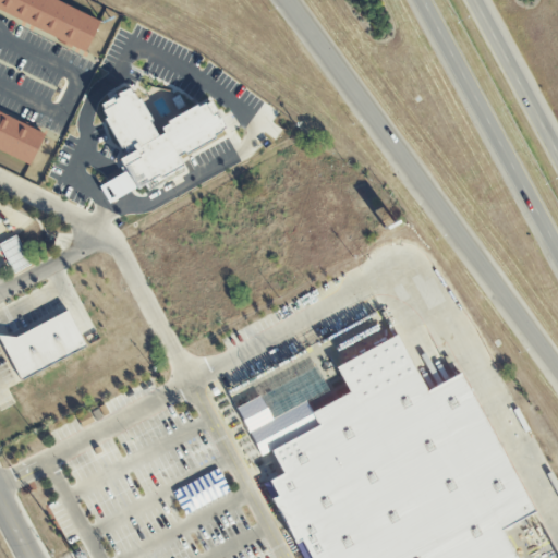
[(0,0),(53,0),(97,21),(82,51),(0,11),(0,0)]
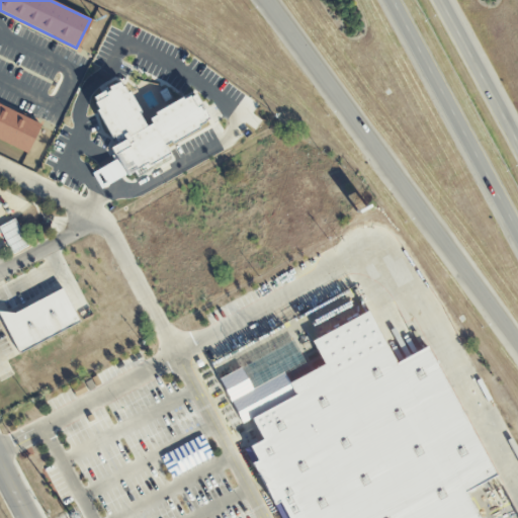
[(91,98),(122,82),(147,126),(151,124),(148,119),(194,94),(210,125),(161,152),(165,160),(147,170),(145,166),(127,176),(112,149),(116,147),(91,98)]
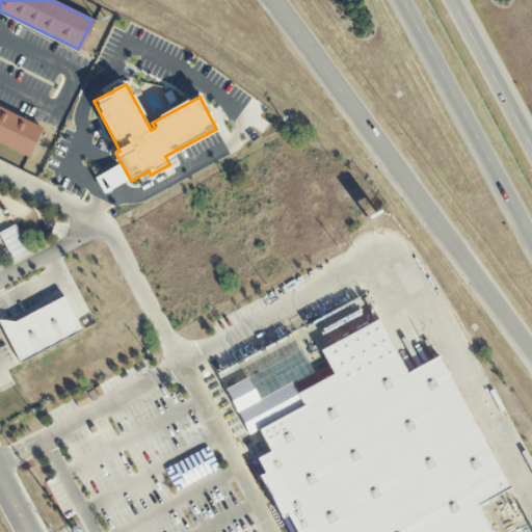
[(0,143),(0,107),(41,128),(26,157),(0,143)]
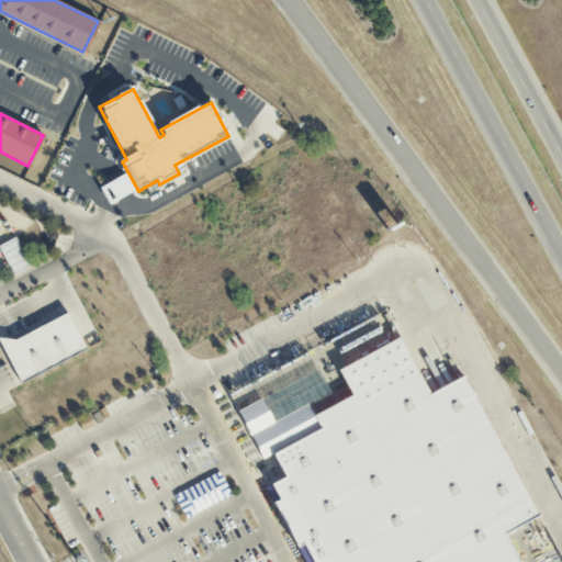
[(0,246),(10,274),(29,268),(18,238),(0,244),(0,246)]
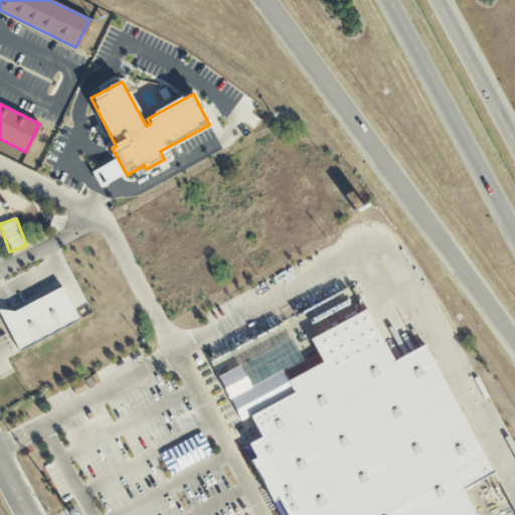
[(20,353),(2,320),(63,287),(80,320),(20,353)]
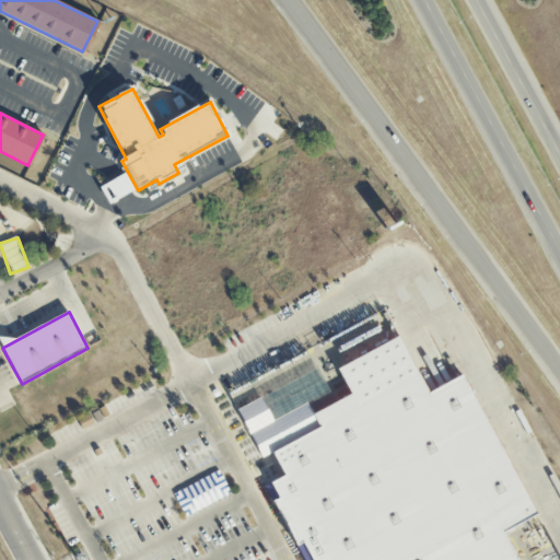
[(396,337),(427,393),(461,374),(536,513),(502,532),(517,559),(311,559),(301,540),(294,545),(270,501),(277,498),(269,482),(282,475),(270,452),(317,427),(311,415),(349,393),(337,370),(396,337)]
